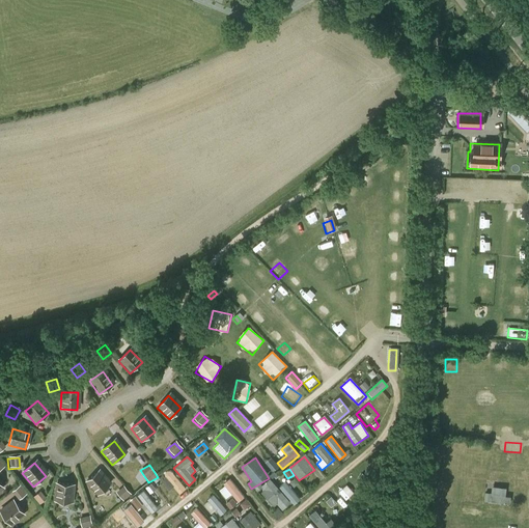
[(179,495),(185,491),(170,470),(164,474),(179,495)]
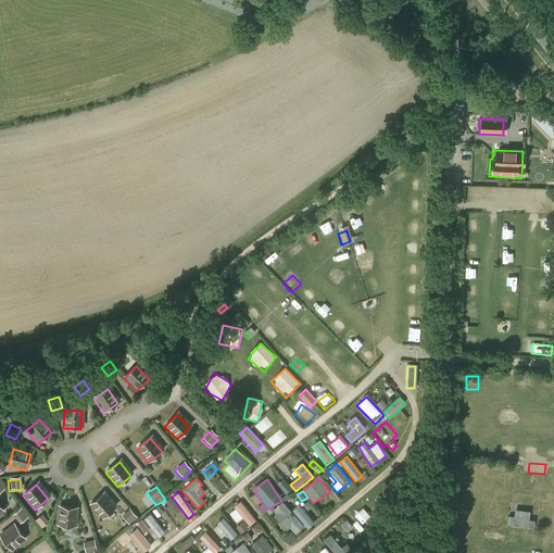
[(114,508),(102,494),(89,506),(101,519),(114,508)]
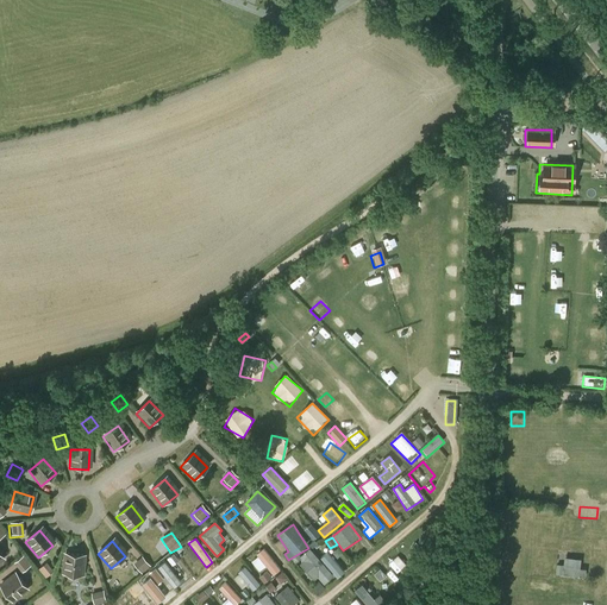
[(274,577),(280,571),(263,549),(256,555),(274,577)]
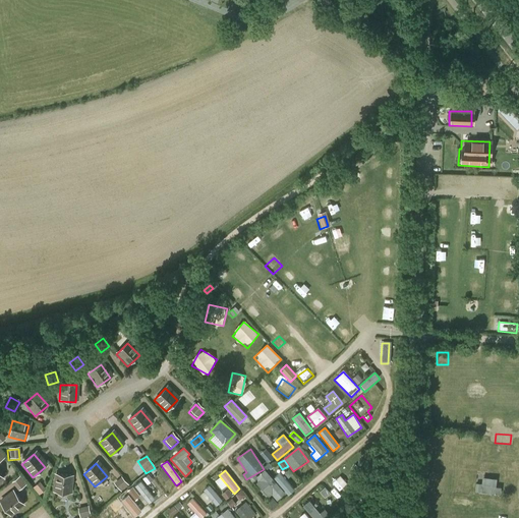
[(266,470),(254,479),(269,498),(272,495),(277,502),(286,495),(266,470)]
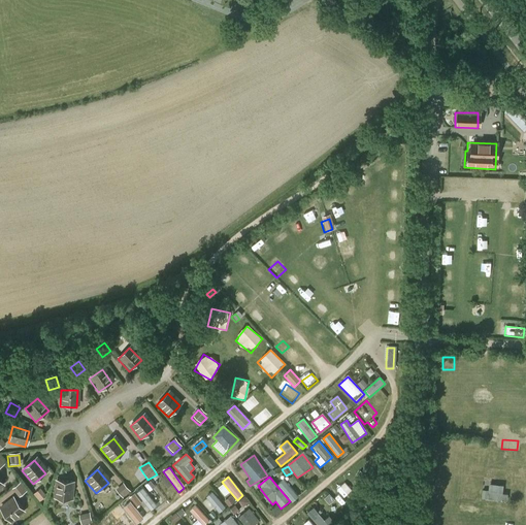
[(292,502),(298,497),(284,480),(277,485),(292,502)]
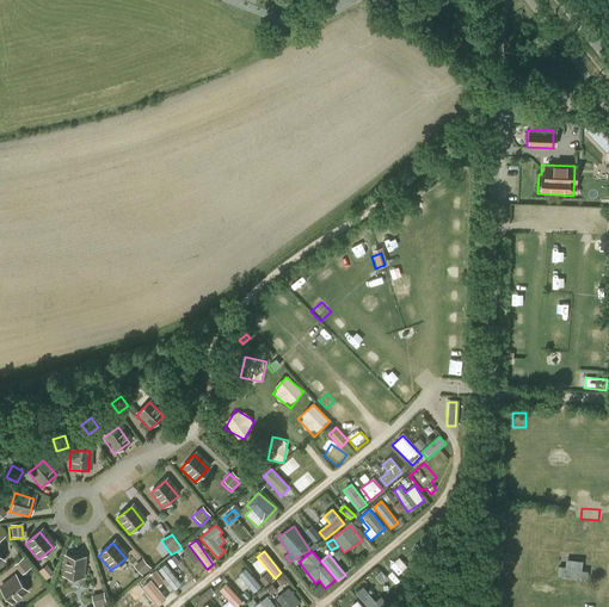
[(63,558),(62,577),(81,580),(82,559),(63,558)]
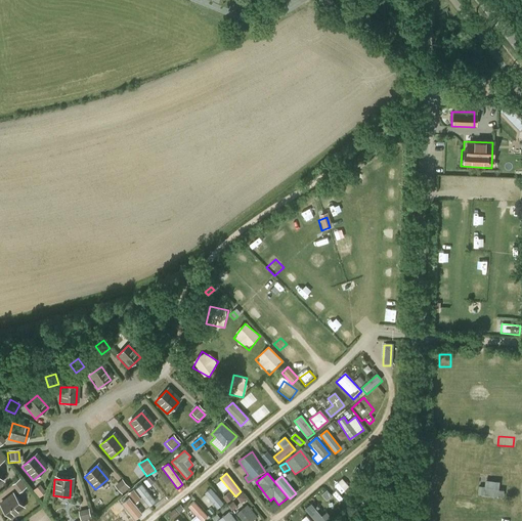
[(115,486),(122,495),(130,488),(122,480),(115,486)]
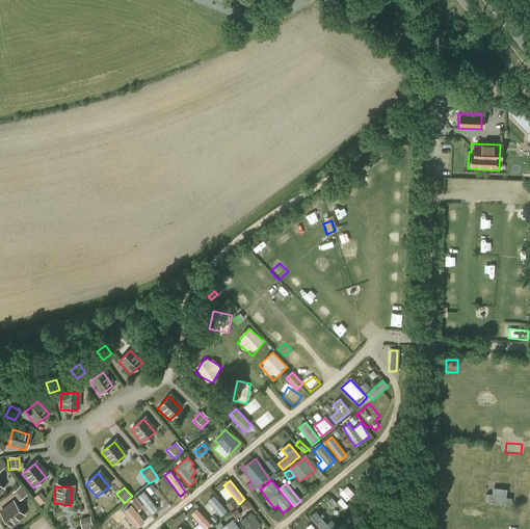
[(340,492),(345,501),(353,496),(349,487),(340,492)]
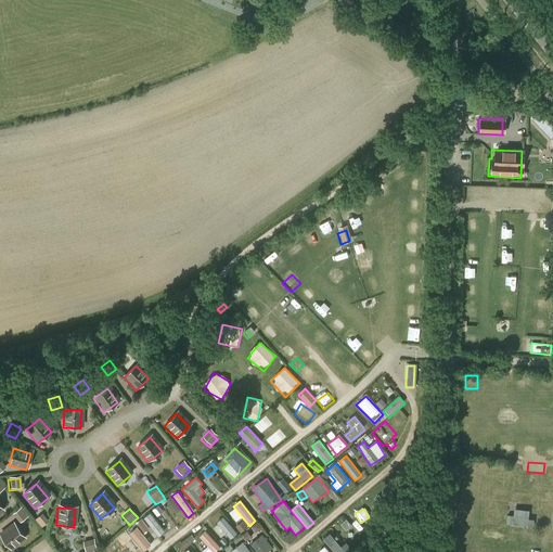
[(11,516),(18,525),(26,518),(20,510),(11,516)]
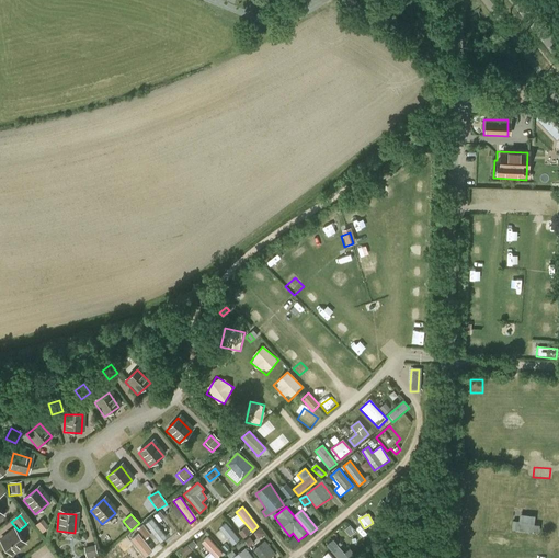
[(232,517),(235,525),(242,523),(240,515),(232,517)]
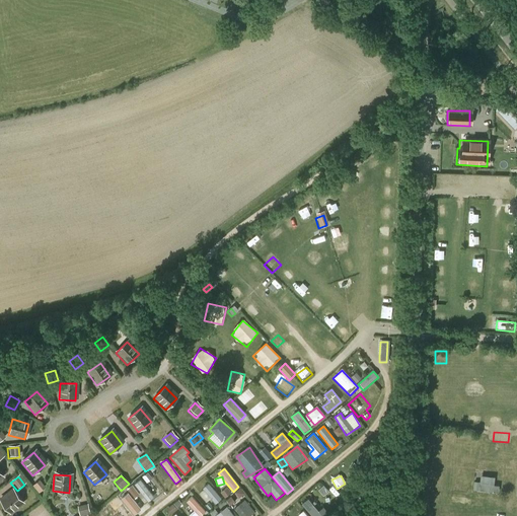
[(481,476),(481,484),(473,484),(473,492),(499,492),(499,487),(495,487),(495,477),(481,476)]
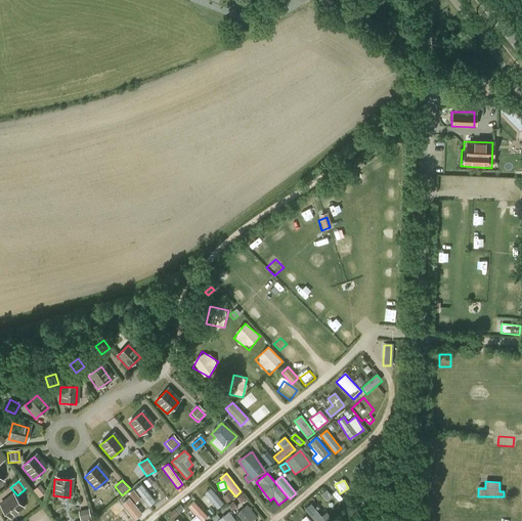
[(135,489),(149,508),(156,503),(141,484),(135,489)]
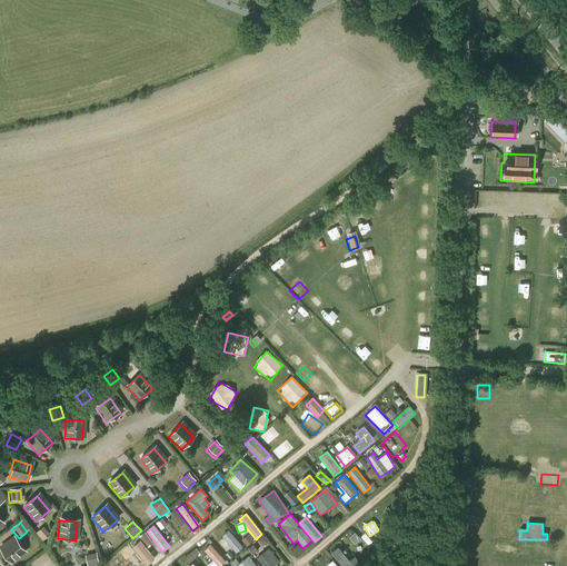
[(237,554),(242,547),(228,532),(221,537),(237,554)]
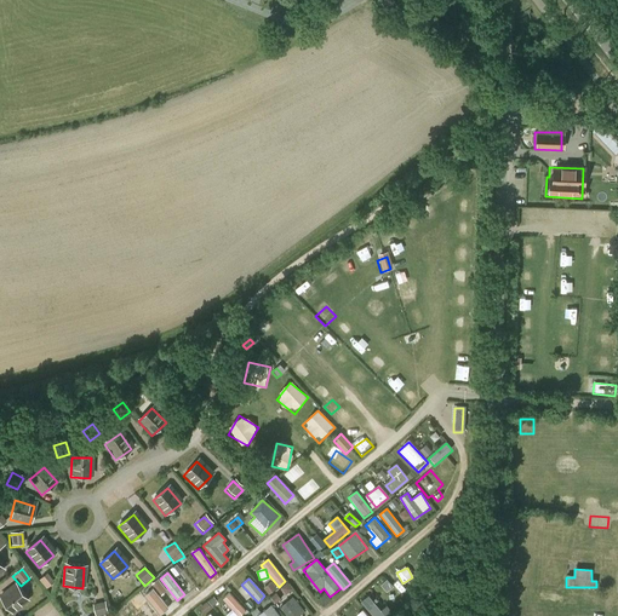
[(153,585),(164,596),(167,591),(158,580),(153,585)]
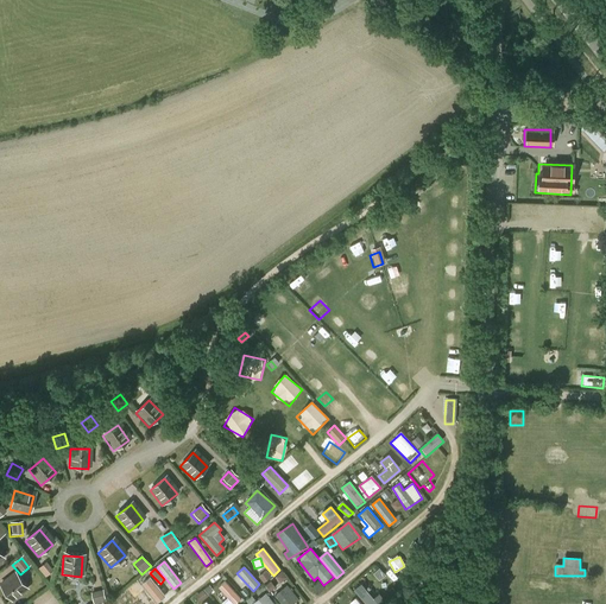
[(379,571),(374,574),(379,582),(385,577),(379,571)]
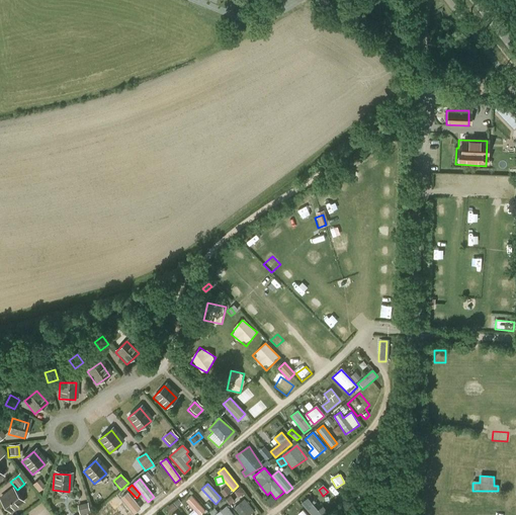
[(226,488),(220,493),(225,498),(231,493),(226,488)]
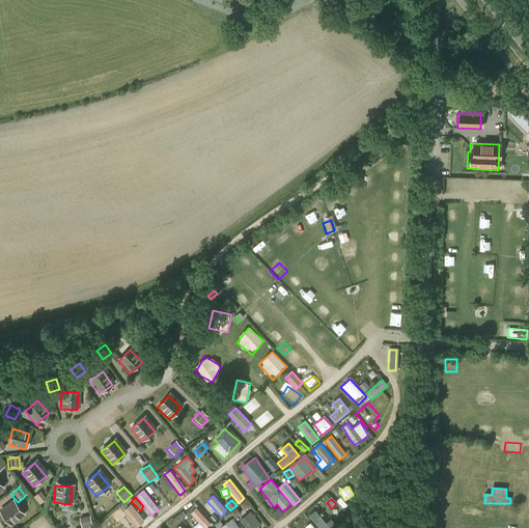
[(246,500),(241,505),(245,510),(250,506),(246,500)]
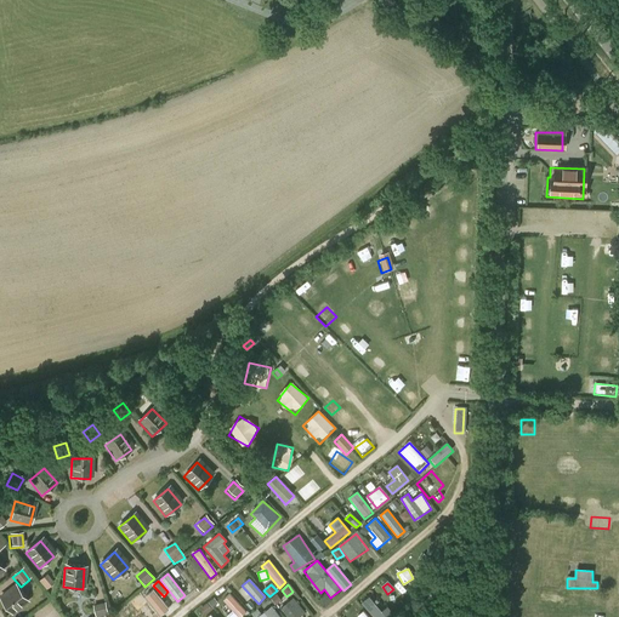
[(15,588),(0,599),(0,601),(10,615),(26,603),(15,588)]
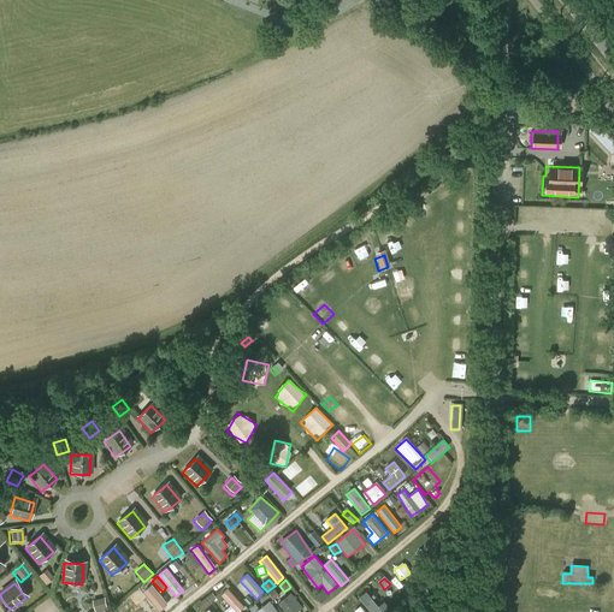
[(145,592),(157,611),(160,611),(167,606),(154,586),(145,592)]
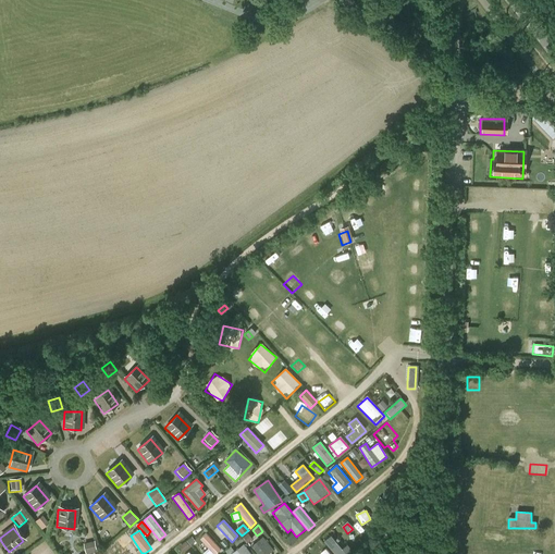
[(496,542),(497,531),(485,530),(484,541),(496,542)]
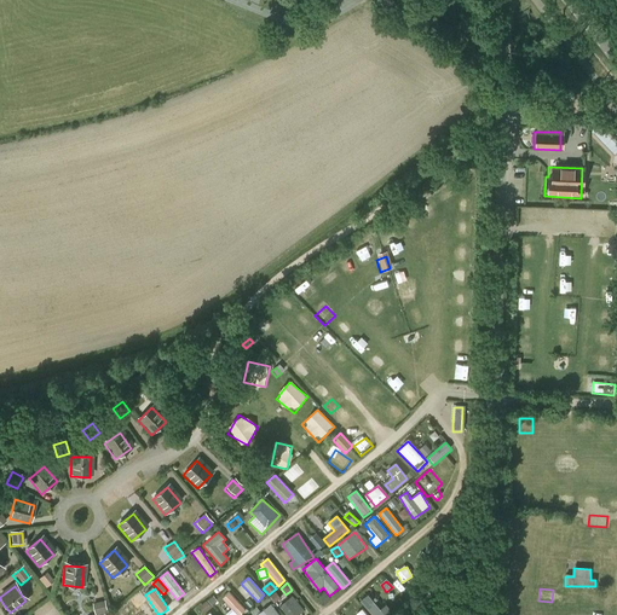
[(242,614),(246,611),(229,592),(221,598),(231,610),(228,614),(242,614)]
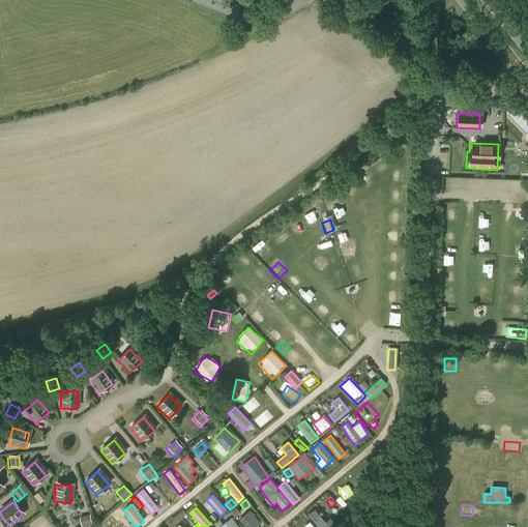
[(276,520),(283,514),(277,507),(271,514),(276,520)]
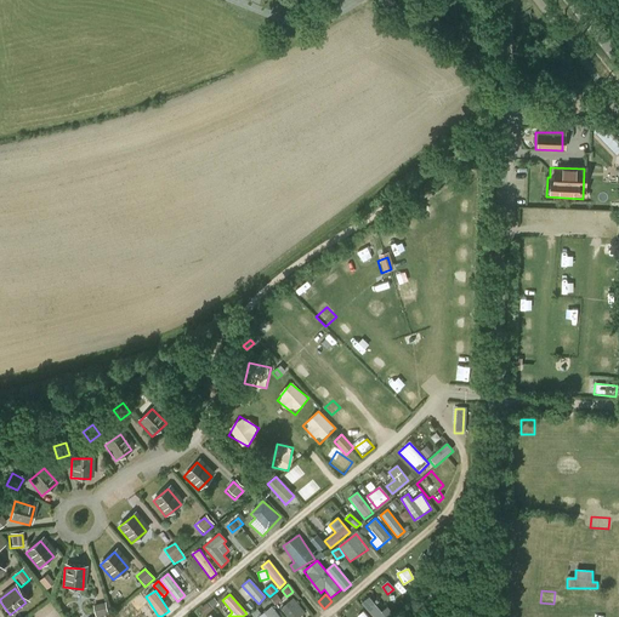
[(361,604),(372,616),(384,616),(369,596),(361,604)]
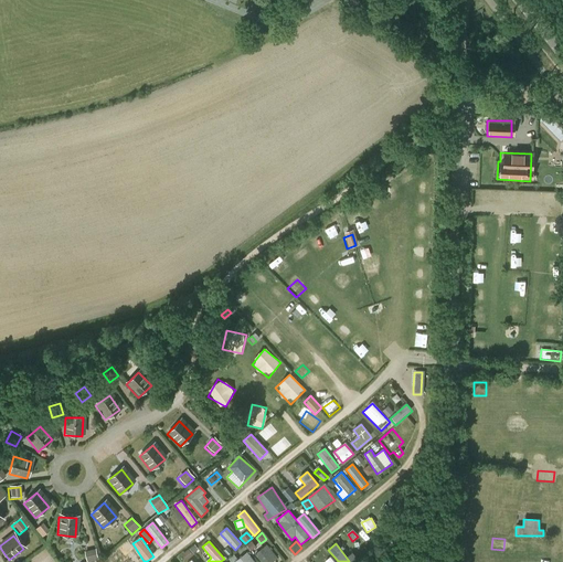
[(193,544),(181,557),(186,561),(188,561),(199,550),(193,544)]
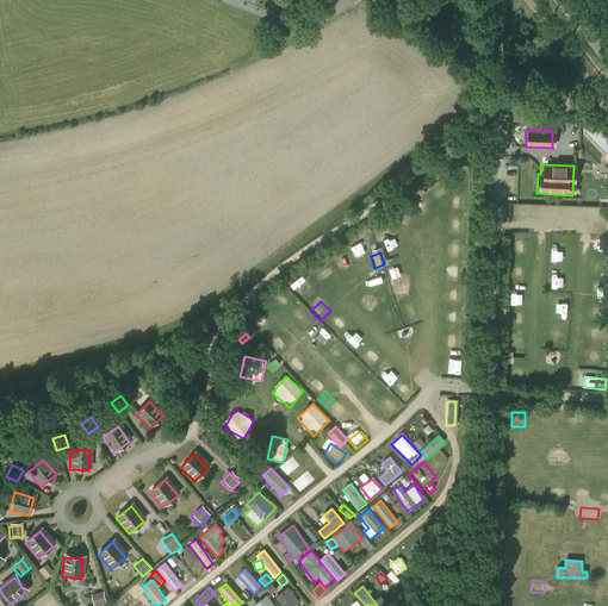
[(297,605),(301,603),(287,587),(274,599),(280,605),(297,605)]
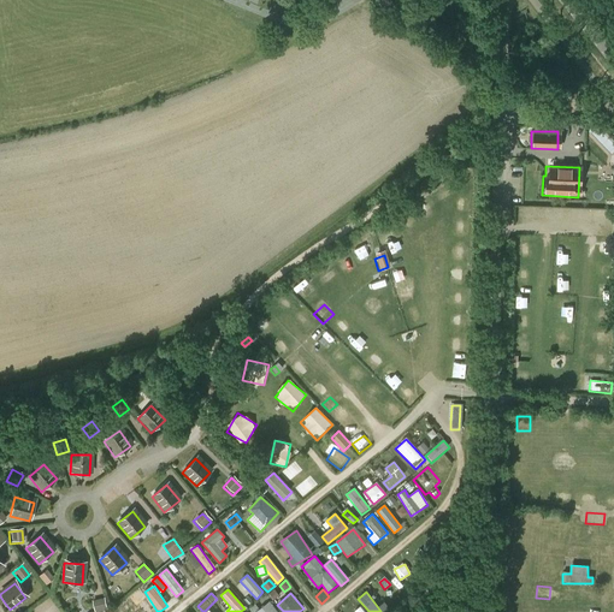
[(102,600),(90,602),(92,611),(106,611),(102,600)]
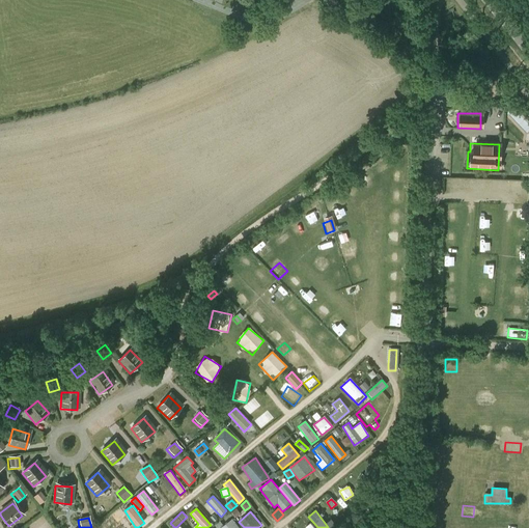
[(239,527),(231,519),(222,527),(239,527)]
